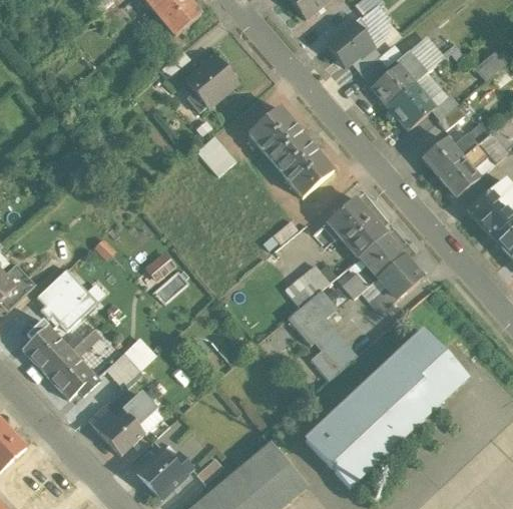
[(97,0),(92,4),(99,12),(112,1),(111,0),(97,0)]
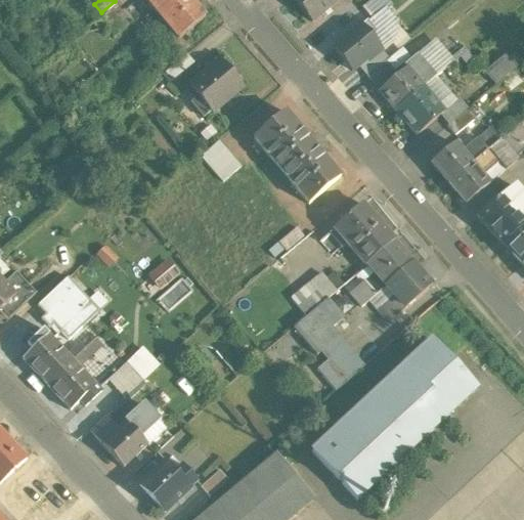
[(204,14),(191,0),(148,0),(161,14),(178,37),(204,14)]
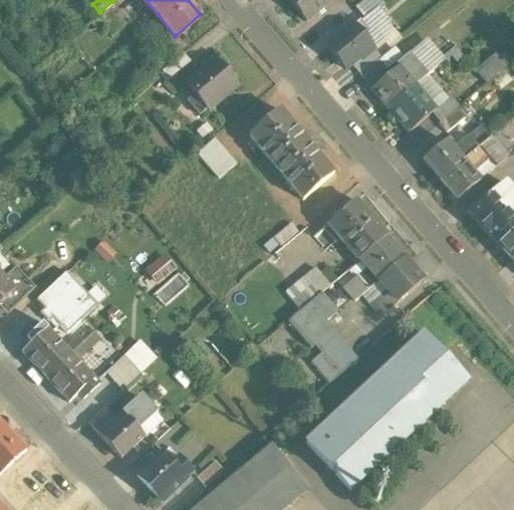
[(289,0),(305,18),(327,0),(289,0)]
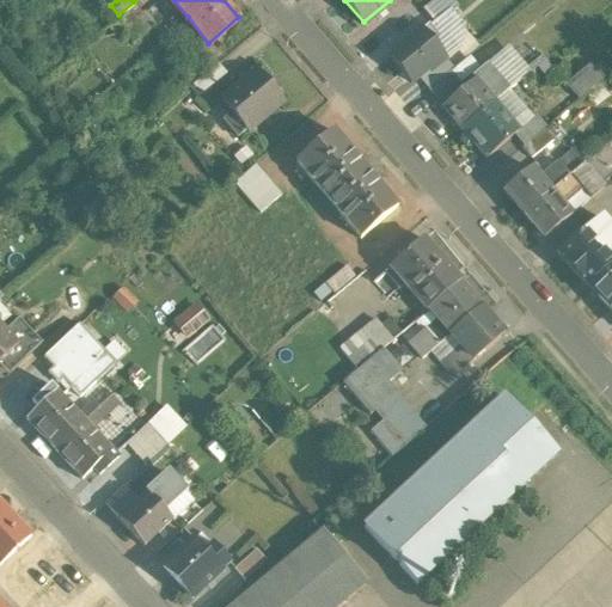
[(429,0),(422,6),(433,19),(436,22),(452,8),(456,5),(452,0),(429,0)]
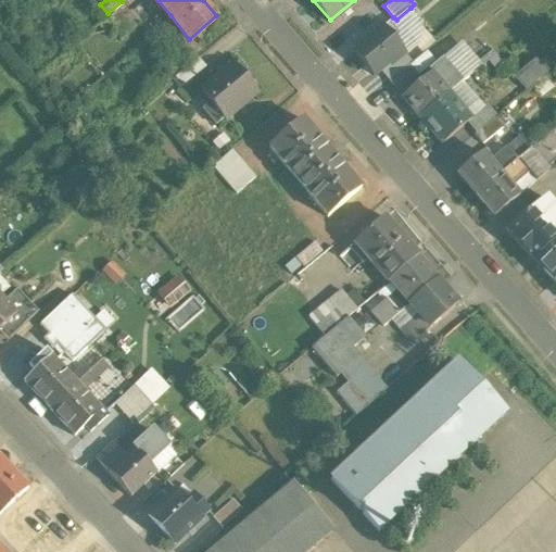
[(108,13),(105,15),(112,24),(129,10),(123,1),(122,1),(108,13)]
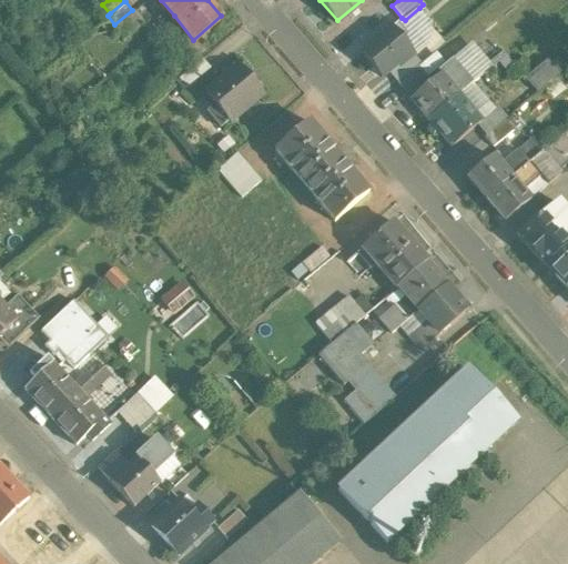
[(419,8),(405,20),(402,18),(397,21),(407,33),(402,38),(413,51),(427,39),(430,21),(419,8)]
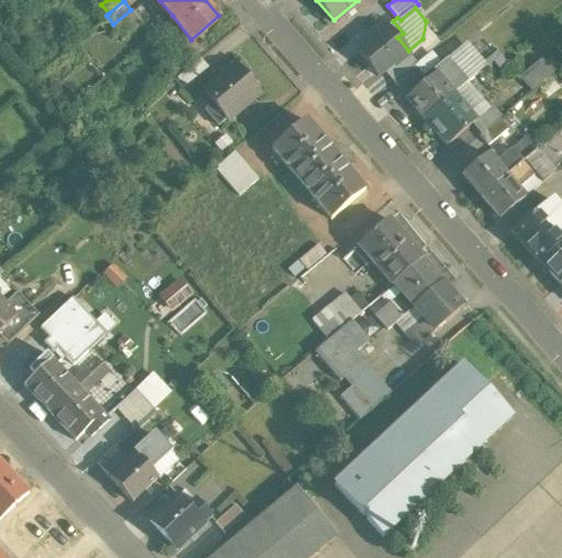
[(393,21),(388,25),(388,24),(357,49),(377,74),(392,60),(393,63),(408,51),(397,37),(403,33),(393,21)]
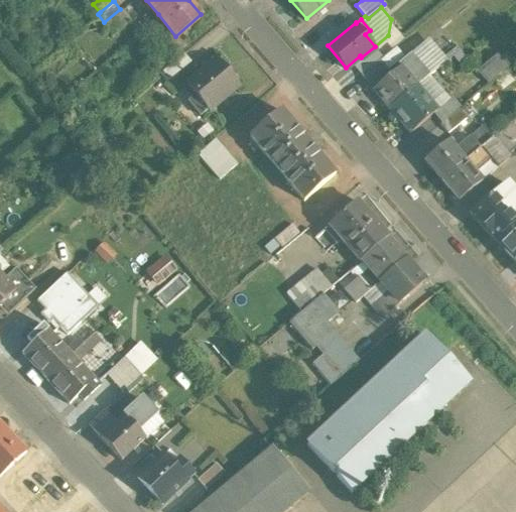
[(514,57),(506,48),(499,54),(507,64),(514,57)]
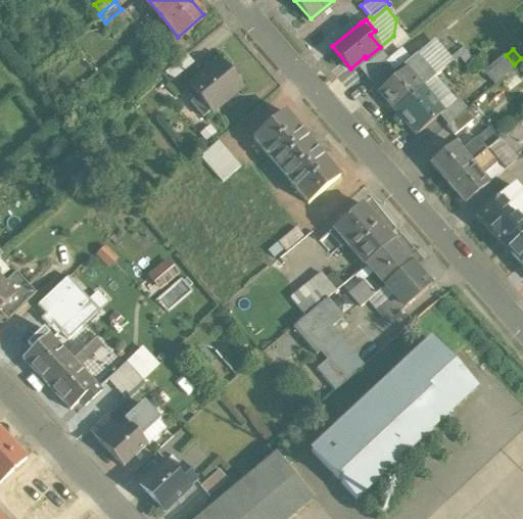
[(187,52),(165,71),(174,80),(195,61),(187,52)]
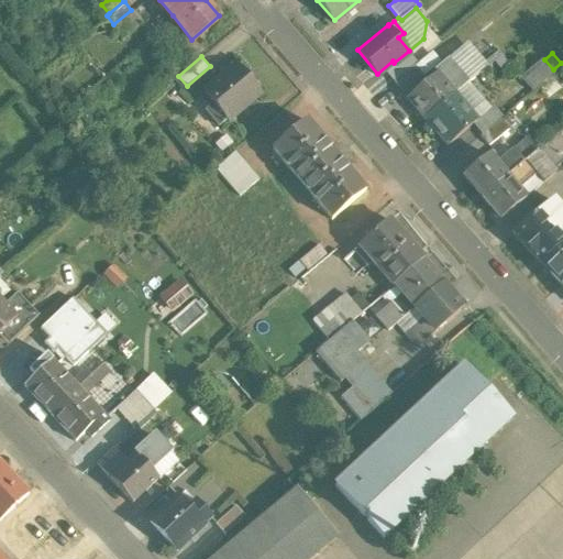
[(541,56),(520,75),(532,88),(553,69),(544,59),(541,56)]
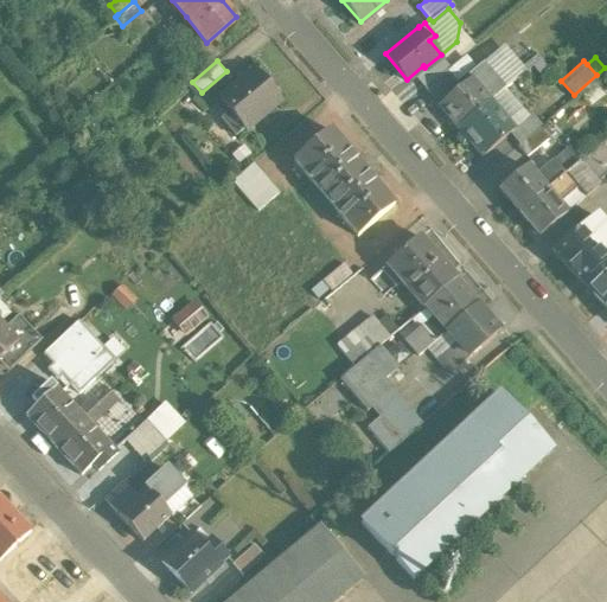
[(439,102),(438,103),(457,125),(500,89),(502,88),(483,65),(460,84),(439,102)]
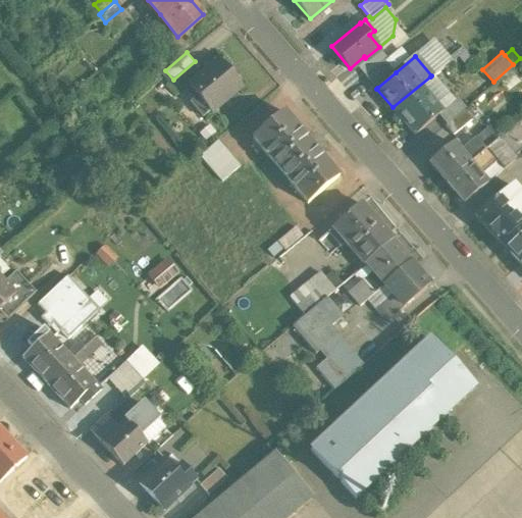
[(244,84),(221,57),(191,83),(200,94),(212,108),(213,109),(244,84)]
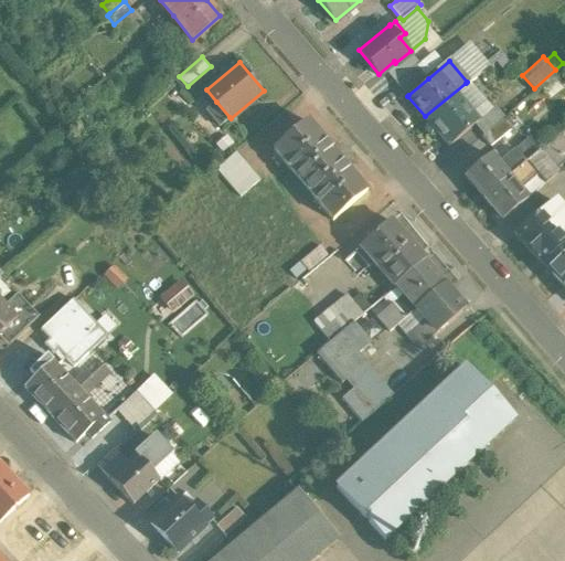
[(414,62),(395,78),(408,95),(428,78),(414,62)]
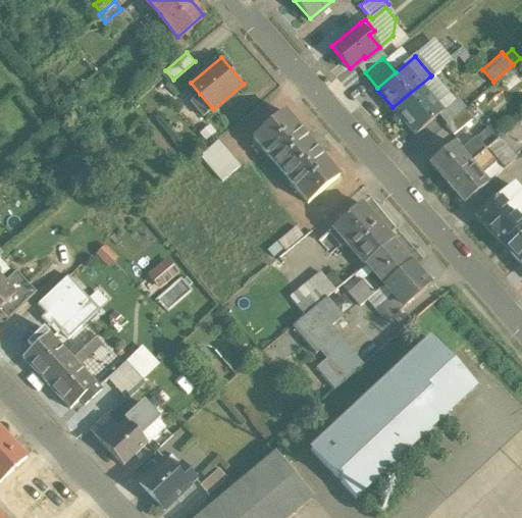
[(430,76),(393,107),(395,110),(393,116),(399,122),(405,121),(414,133),(438,112),(441,109),(436,103),(446,95),(430,76)]
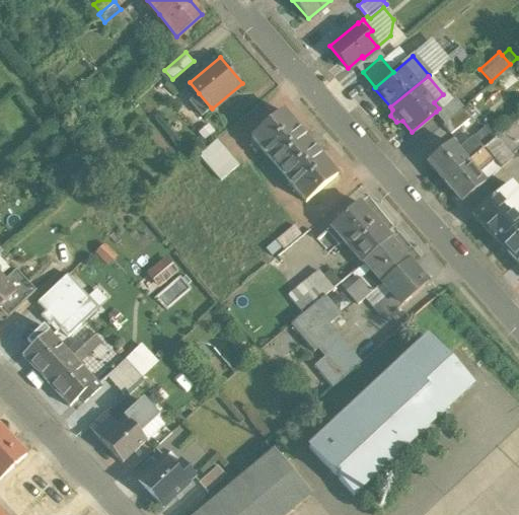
[(199,93),(191,99),(203,115),(211,107),(199,93)]
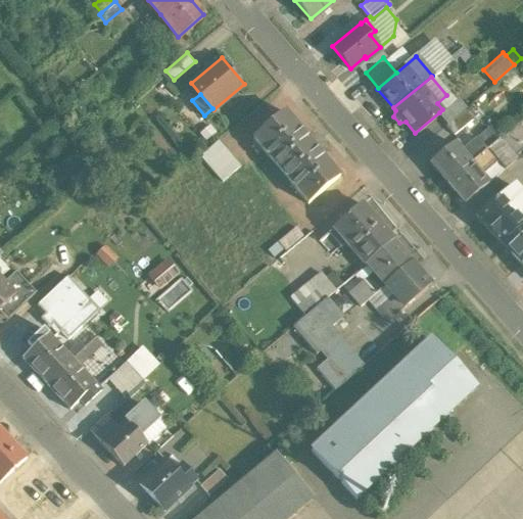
[(446,95),(437,103),(442,109),(452,101),(446,95)]
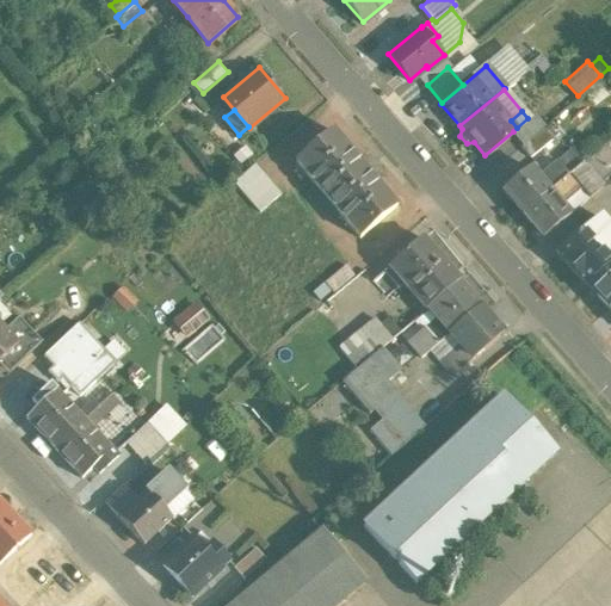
[(532,113),(529,117),(528,118),(517,128),(513,131),(523,142),(543,127),(532,113)]
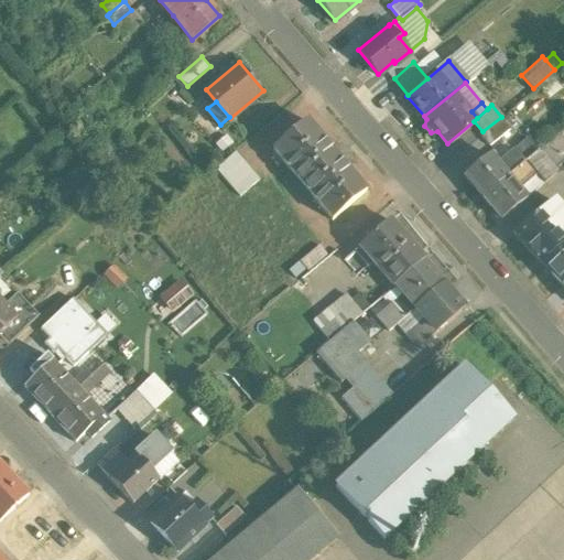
[(483,131),(480,132),(489,143),(509,127),(501,116),(501,117),(483,131)]
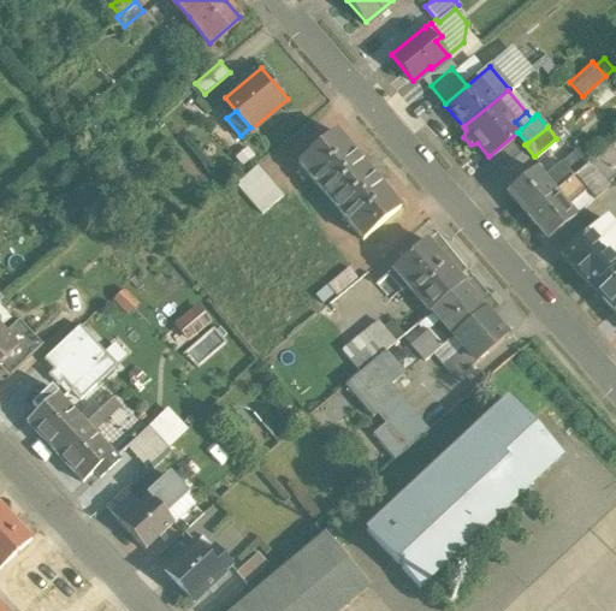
[(401,205),(338,130),(302,160),(365,236),(401,205)]
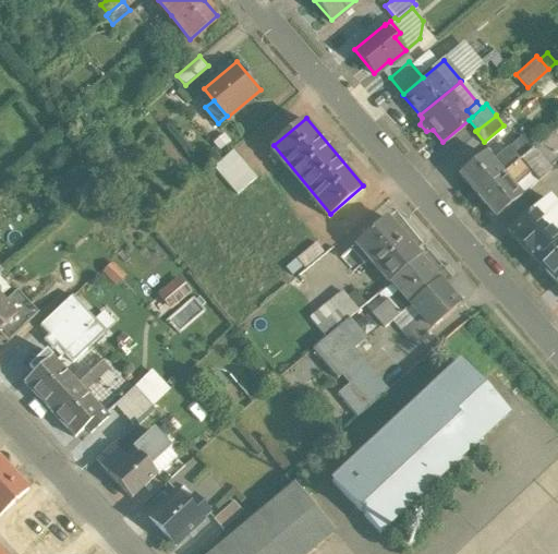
[(519,157),(477,193),(495,215),(550,167),(532,145),(519,157)]
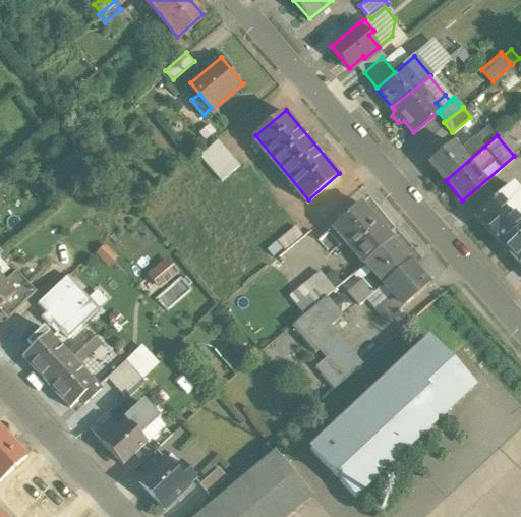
[(451,140),(427,160),(446,180),(484,147),(475,136),(459,150),(451,140)]
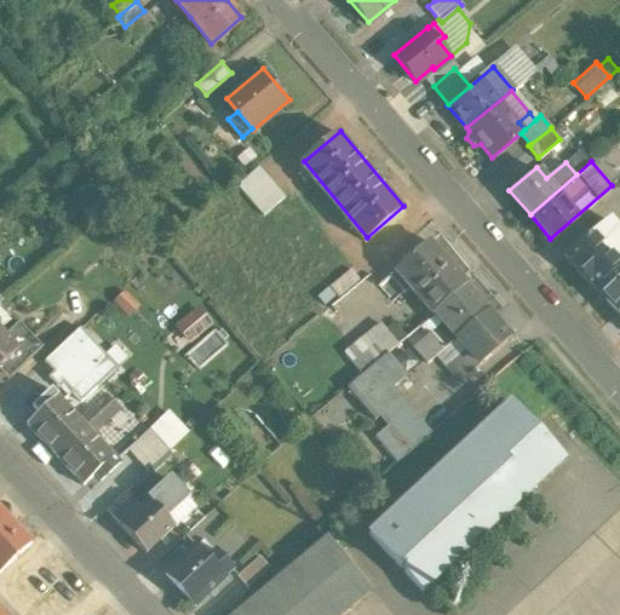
[(259,165),(239,184),(247,194),(269,174),(259,165)]
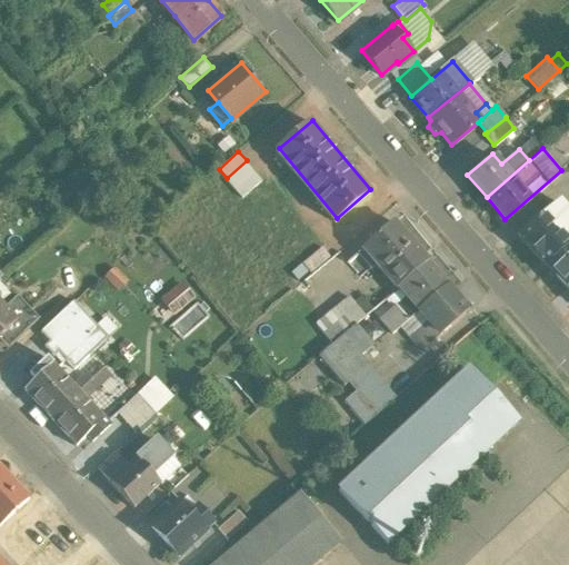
[(247,160),(227,178),(235,187),(255,169),(247,160)]
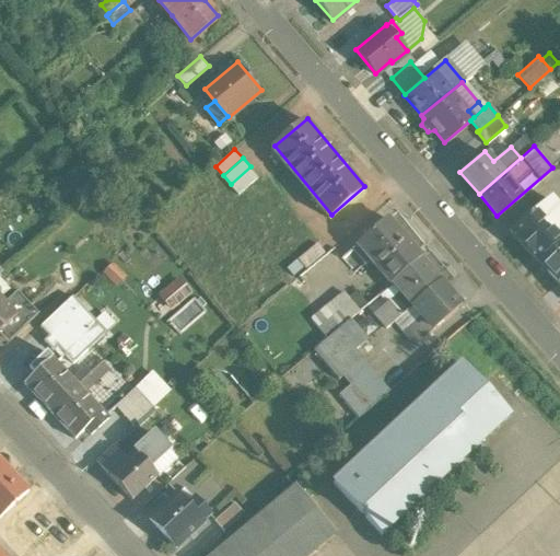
[(259,175),(251,166),(231,184),(240,193),(259,175)]
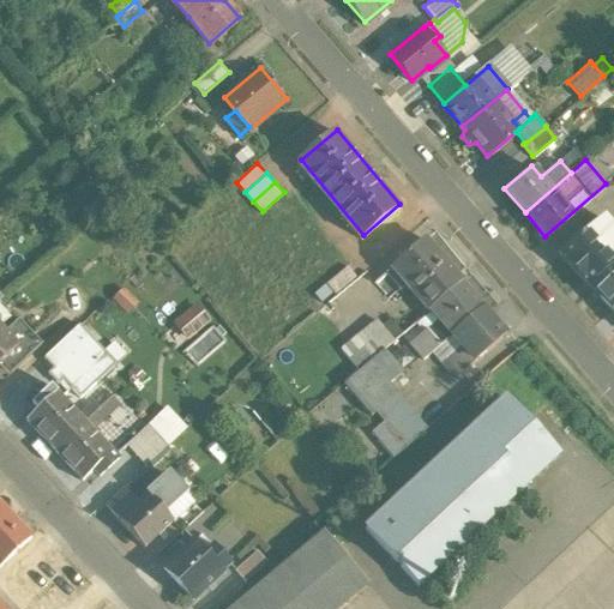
[(613,228),(601,215),(559,252),(590,285),(613,263),(613,257),(608,252),(613,246),(613,228)]
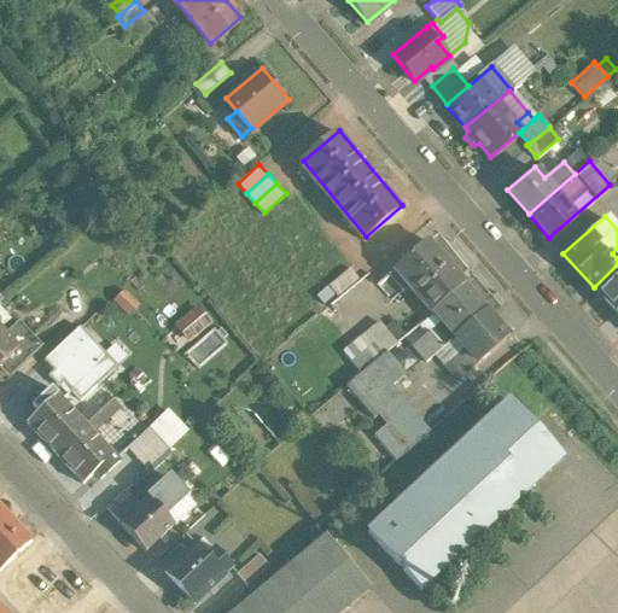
[(455,272),(427,238),(390,270),(404,287),(408,285),(430,310),(432,309),(464,282),(465,281),(456,270),(455,272)]
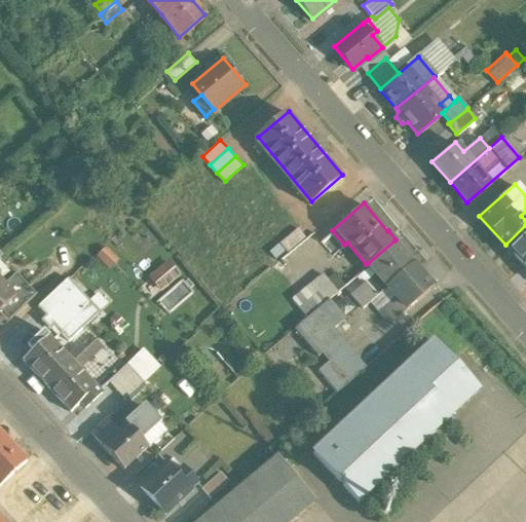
[(525,225),(505,245),(523,264),(525,260),(525,225)]
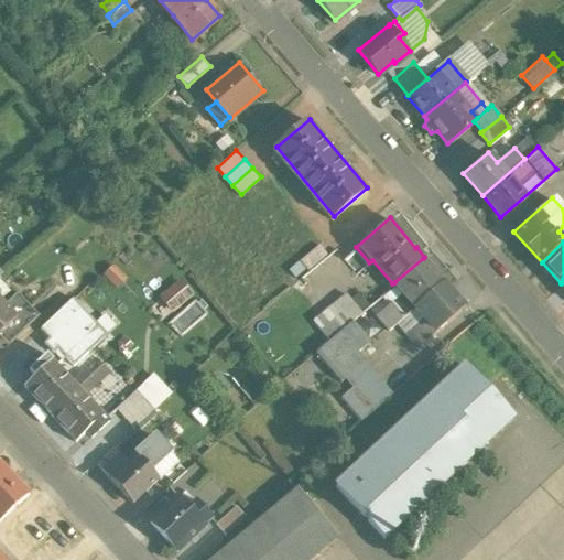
[(321,243),(302,258),(310,267),(328,251),(321,243)]
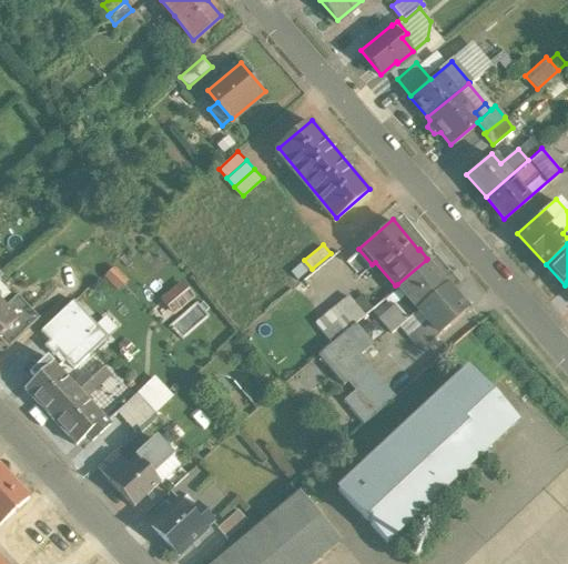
[(358,249),(346,260),(359,274),(372,264),(358,249)]
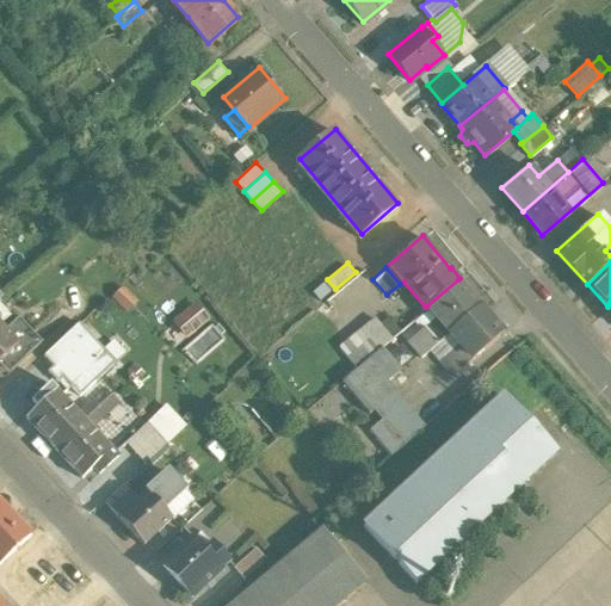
[(481,304),(458,279),(427,305),(427,307),(439,321),(449,332),(450,331),(481,304)]
